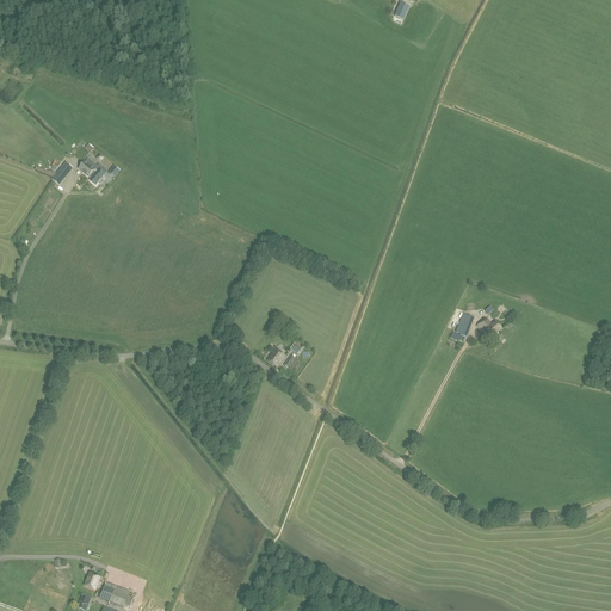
[(401,4),(395,17),(403,20),(409,7),(401,4)]
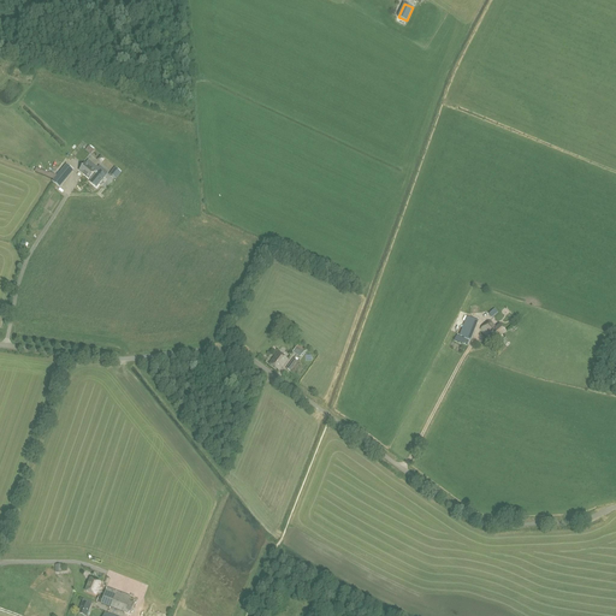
[(94,153),(89,159),(96,165),(101,160),(94,153)]
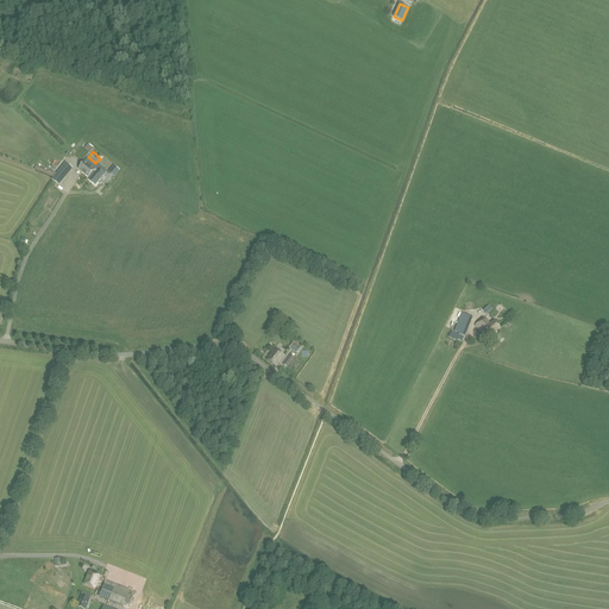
[(85,162),(79,169),(88,177),(89,176),(90,179),(89,180),(95,184),(107,171),(99,164),(98,167),(88,158),(85,162)]
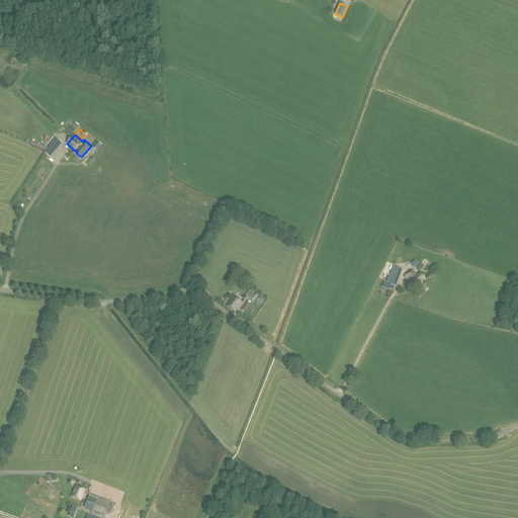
[(45,153),(50,158),(62,144),(56,139),(45,153)]
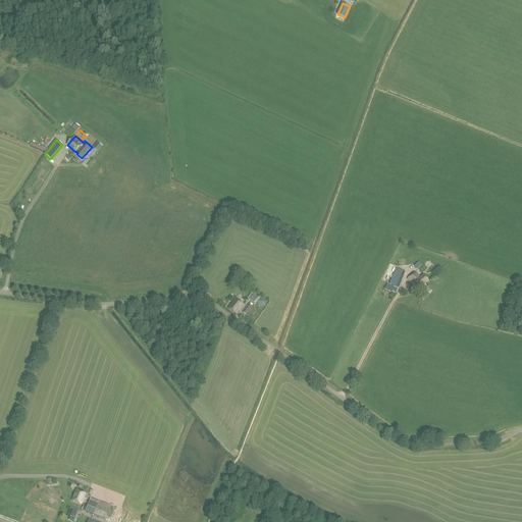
[(94,140),(91,144),(96,149),(100,145),(94,140)]
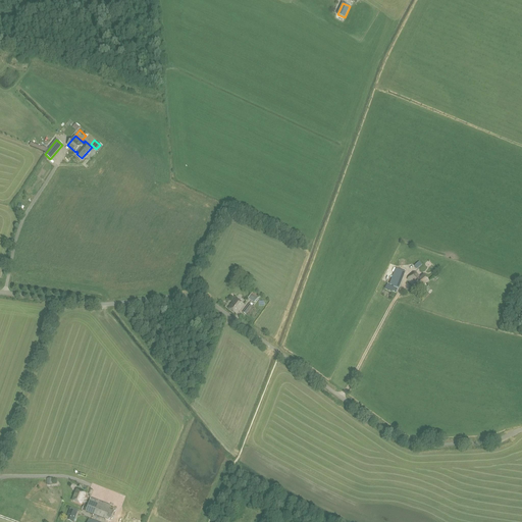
[(395,275),(397,276),(394,283),(399,286),(404,273),(398,269),(395,275)]
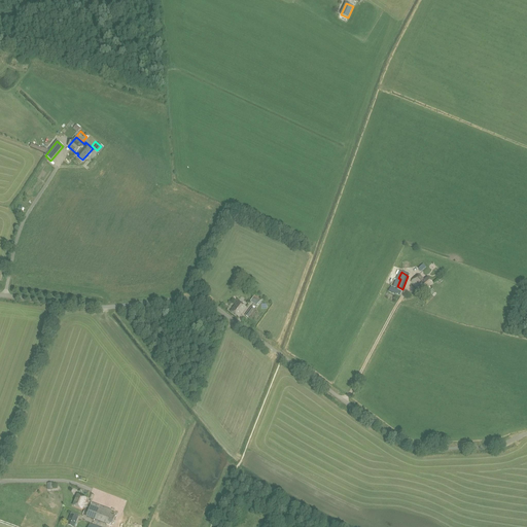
[(432,284),(428,278),(424,281),(420,275),(412,282),(421,293),(432,284)]
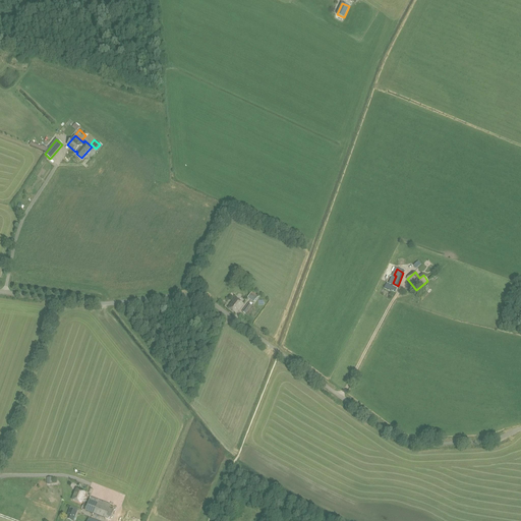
[(387,283),(385,288),(390,291),(391,290),(396,292),(398,289),(387,283)]
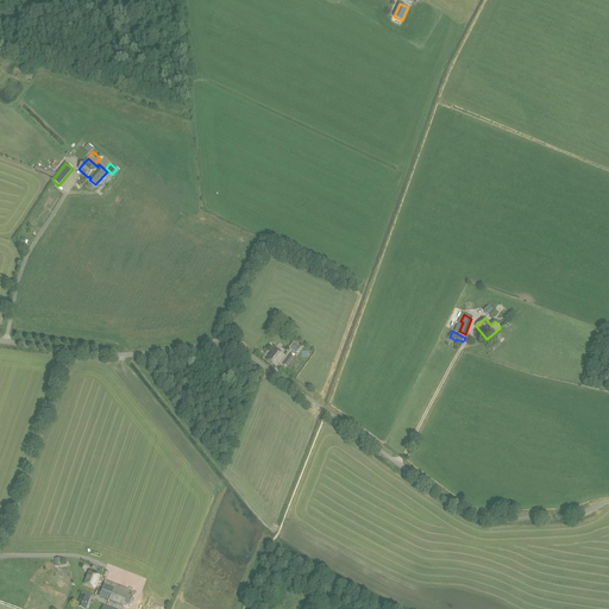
[(289,349),(295,355),(301,347),(294,343),(289,349)]
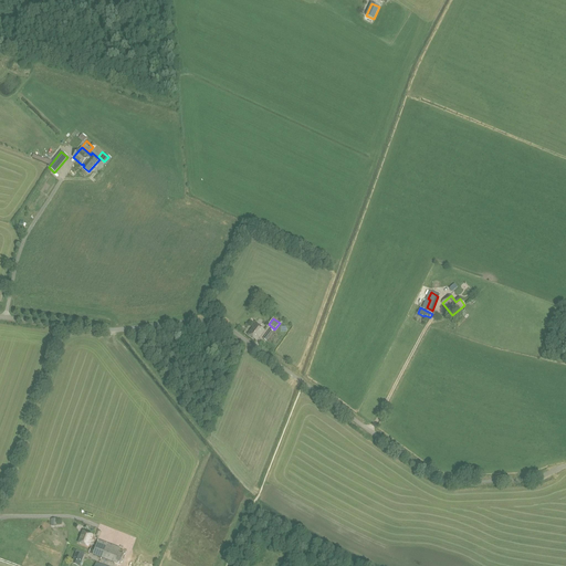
[(248,334),(257,341),(264,331),(255,324),(248,334)]
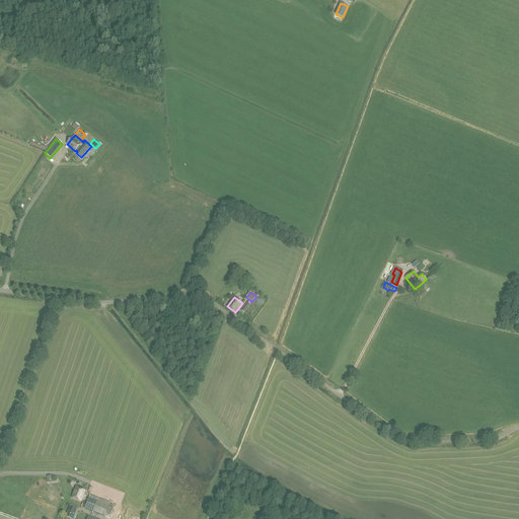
[(244,312),(250,304),(247,302),(241,311),(244,312)]
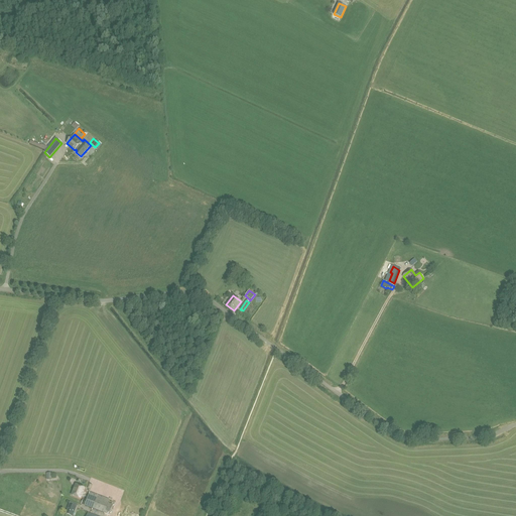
[(84,488),(76,485),(72,495),(81,498),(84,488)]
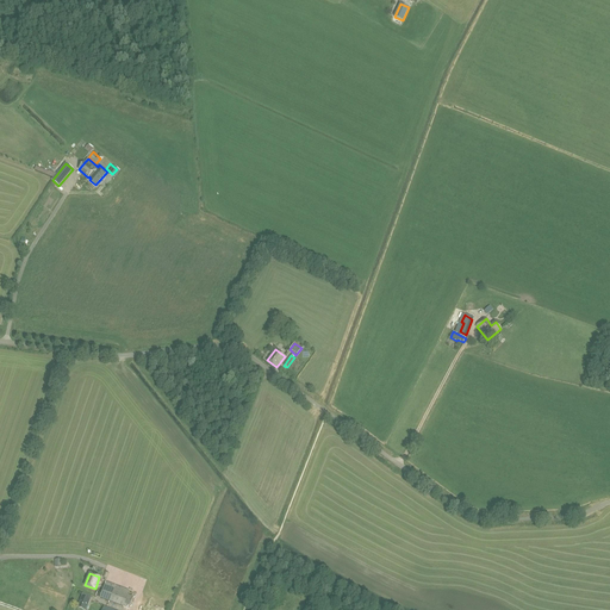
[(103,580),(101,584),(100,586),(97,596),(123,607),(130,590),(103,580)]
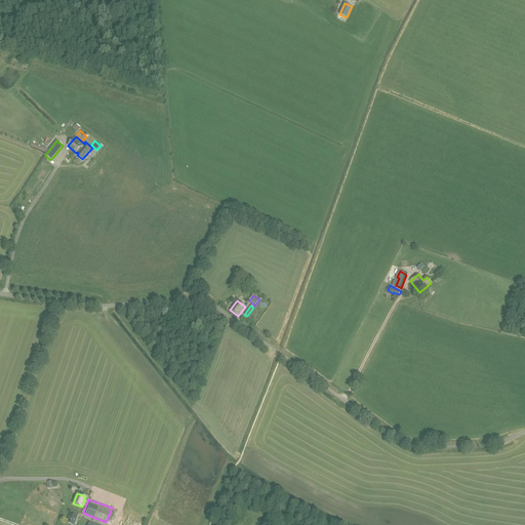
[(72,524),(74,524),(77,517),(70,514),(67,523),(72,524)]
